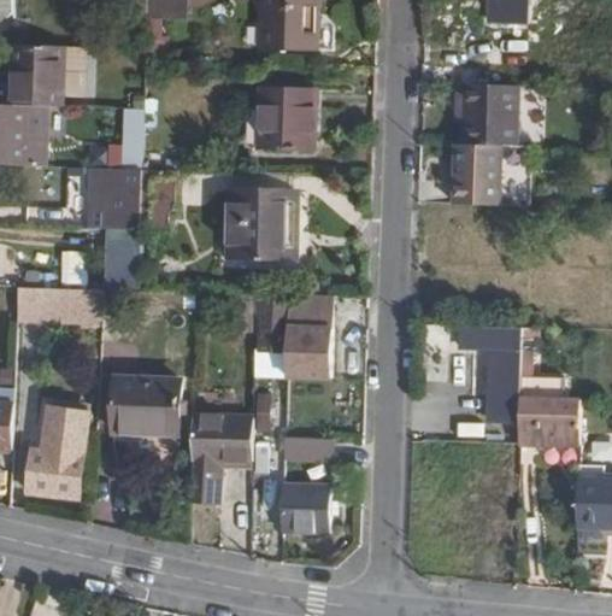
[(143,19),(143,0),(128,0),(128,18),(143,19)]
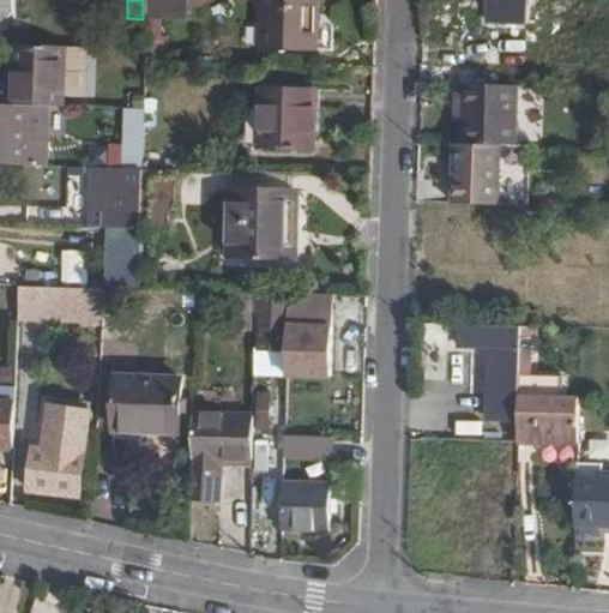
[(178,19),(178,0),(143,0),(143,19),(178,19)]
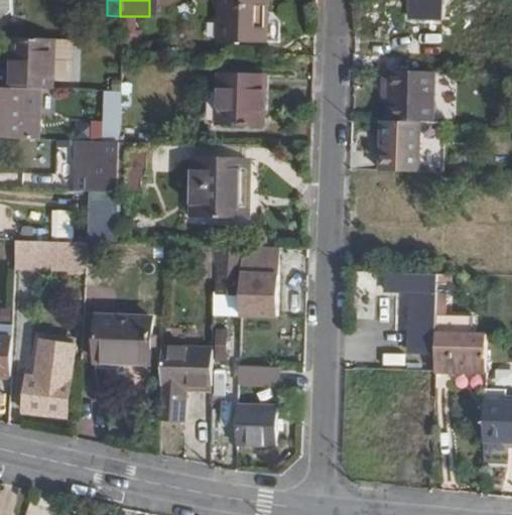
[(215,0),(214,41),(259,42),(260,0),(215,0)]
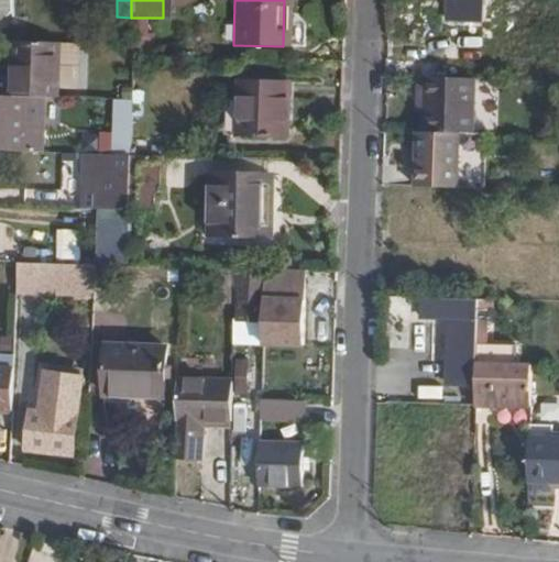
[(448,19),(484,21),(485,0),(462,0),(462,6),(448,4),(448,19)]
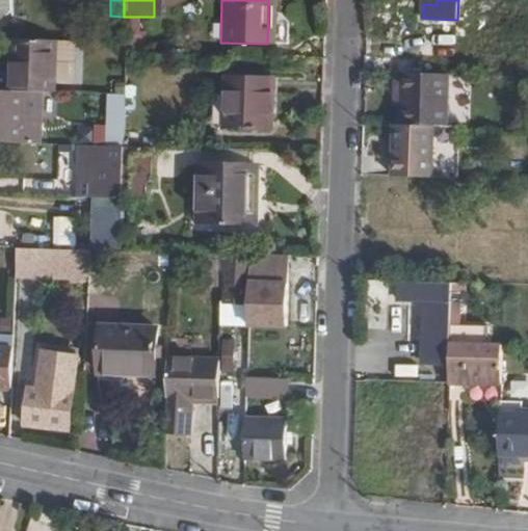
[(57,93),(58,40),(6,38),(5,91),(21,91),(57,93)]
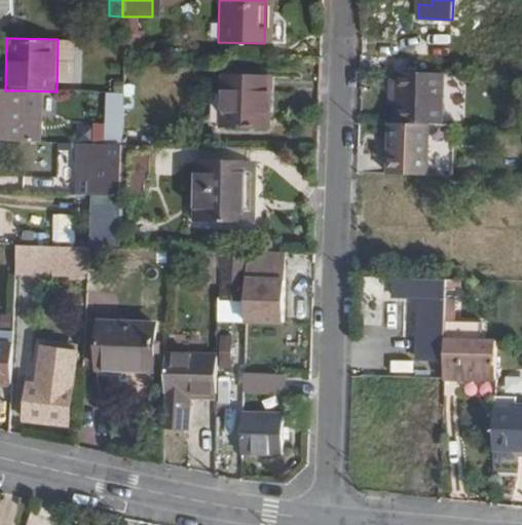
[(405,59),(359,58),(358,69),(404,69),(405,59)]
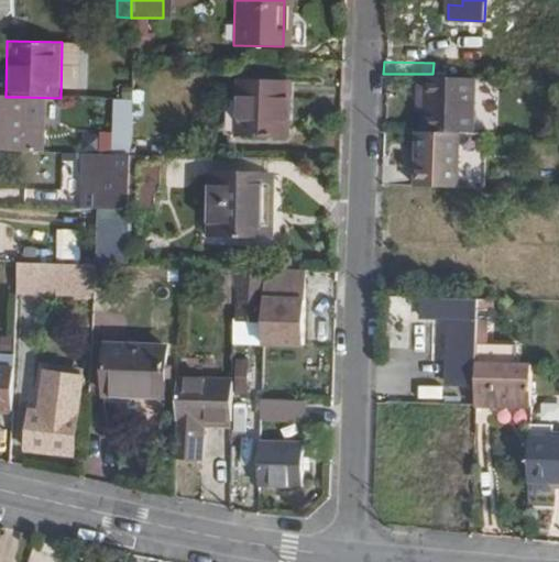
[(471,132),(472,77),(434,76),(416,76),(416,97),(423,97),(422,112),(422,131),(457,133),(471,132)]
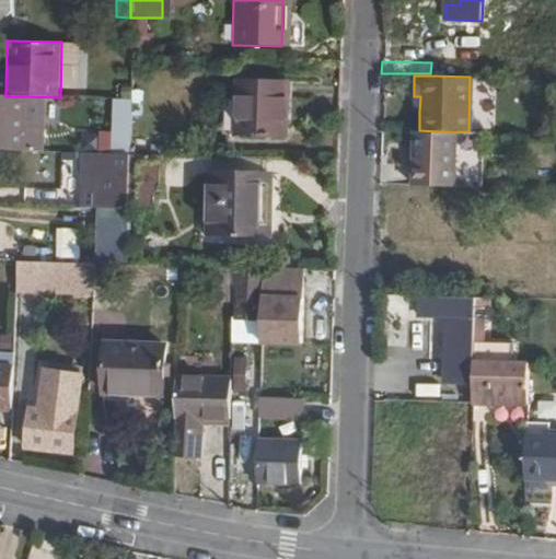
[(280,82),(234,82),(232,136),(279,137),(280,82)]
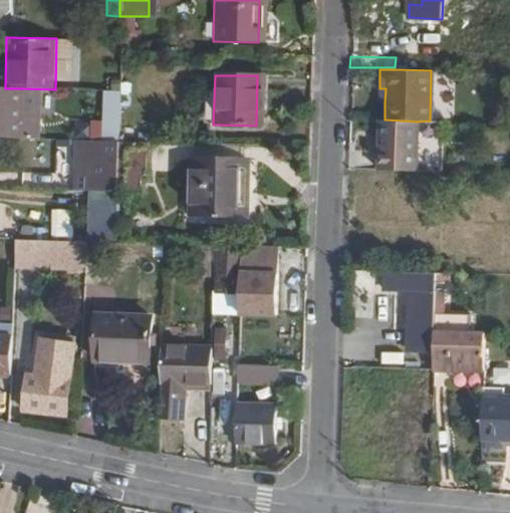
[(0,139),(20,140),(20,88),(5,88),(0,87),(0,139)]
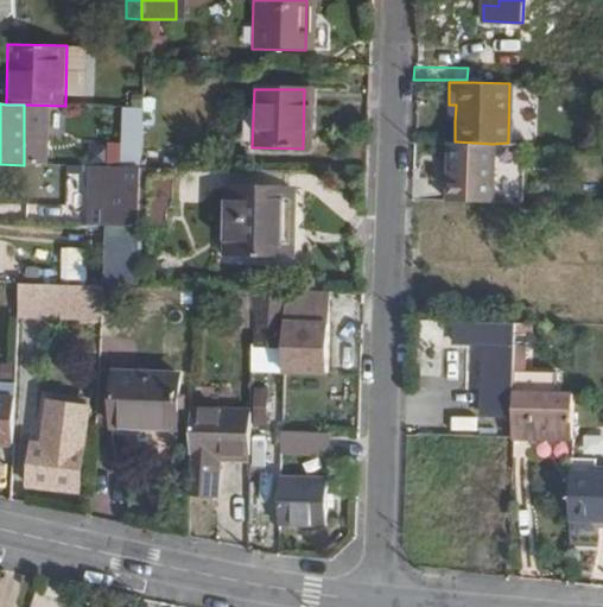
[(141,162),(143,107),(121,107),(120,143),(106,141),(106,160),(141,162)]
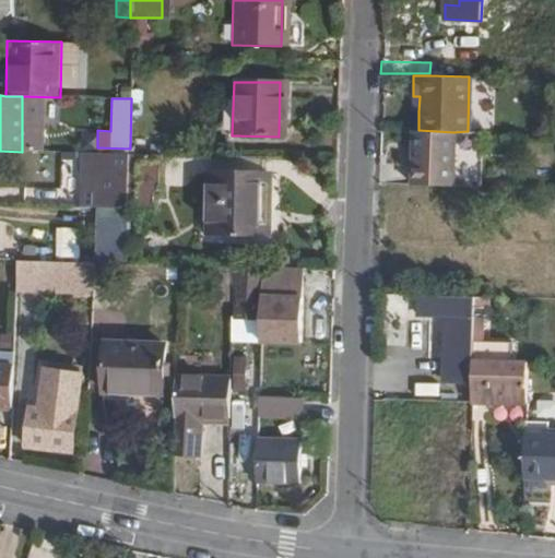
[(411,182),(452,183),(453,132),(418,130),(412,130),(411,182)]
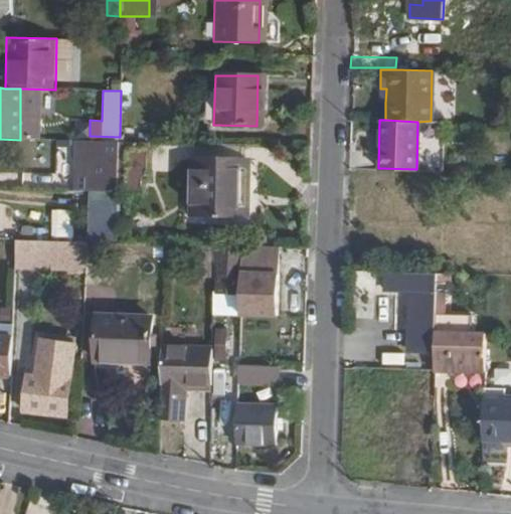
[(145,178),(146,141),(115,140),(115,142),(115,178),(145,178)]
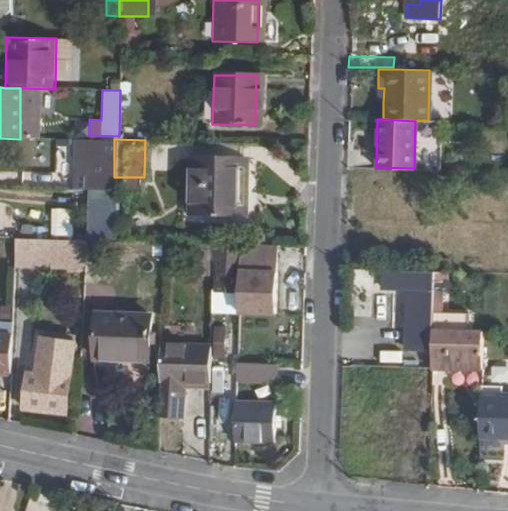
[(113,192),(114,177),(114,141),(86,140),(85,190),(113,192)]
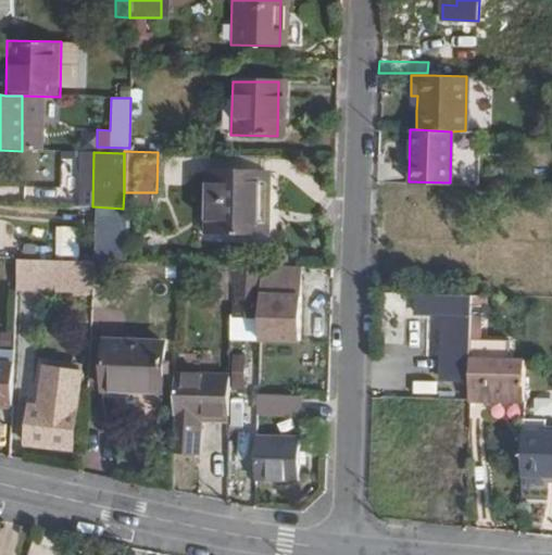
[(262,172),(205,171),(203,231),(254,232),(254,193),(262,193),(262,172)]
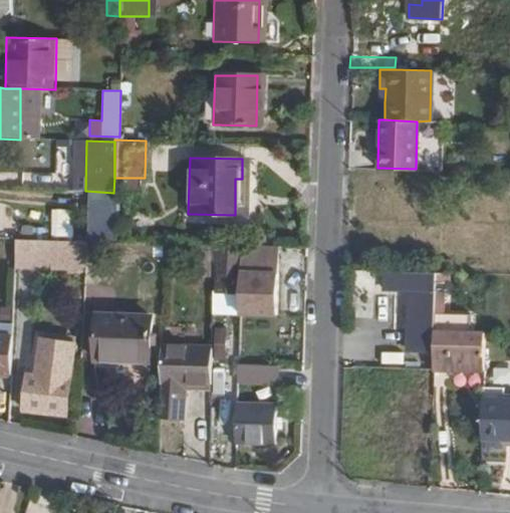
[(50,234),(72,235),(73,209),(51,208),(50,234)]
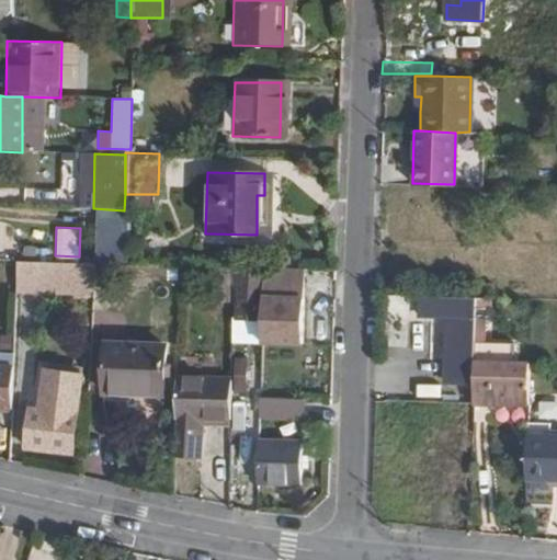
[(139,242),(124,241),(124,264),(139,264),(139,242)]
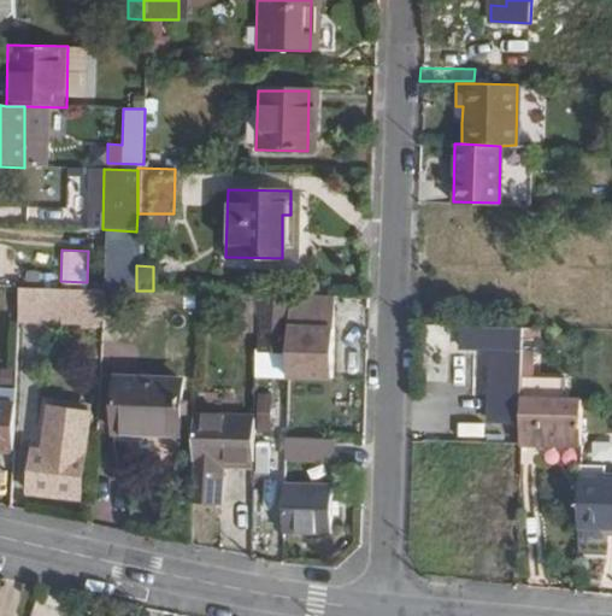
[(101,289),(17,288),(16,318),(99,321),(101,289)]
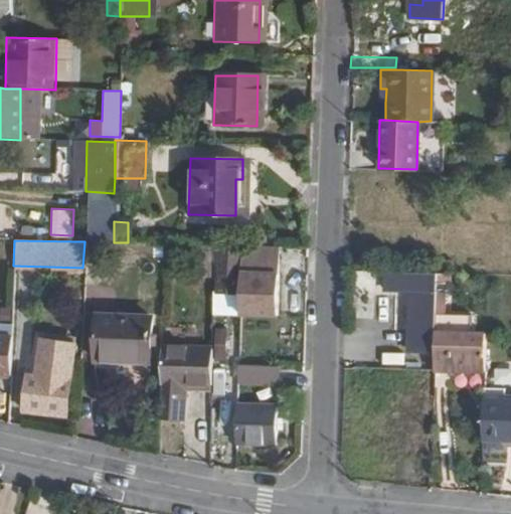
[(128,242),(114,242),(98,241),(97,251),(150,252),(151,242),(128,242)]
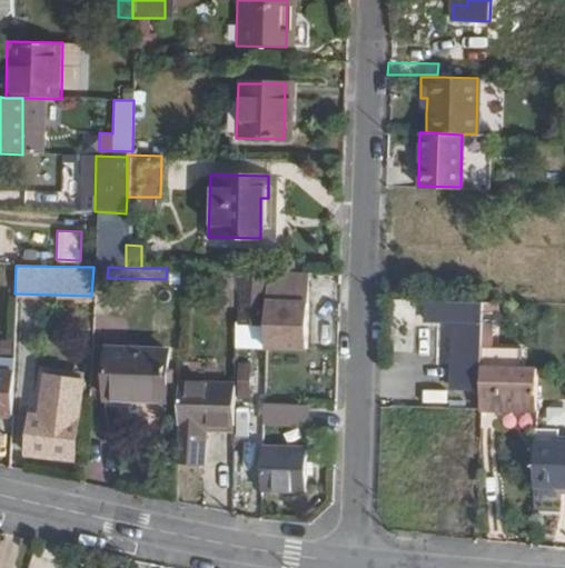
[(296,285),(264,286),(264,348),(304,348),(304,302),(296,302),(296,285)]
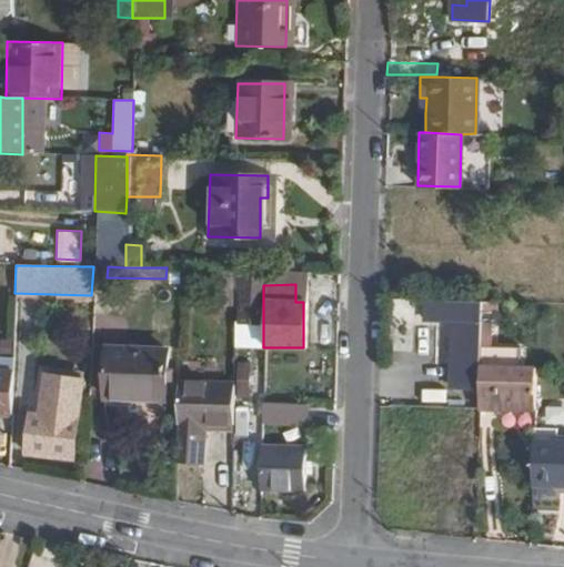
[(261,291),(237,290),(235,325),(260,325),(261,291)]
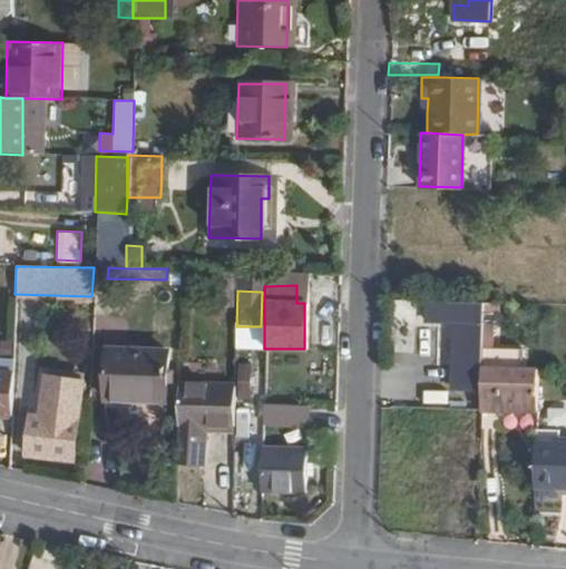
[(484,301),(417,300),(417,310),(427,311),(428,319),(456,321),(455,365),(481,365),(482,339),(484,301)]
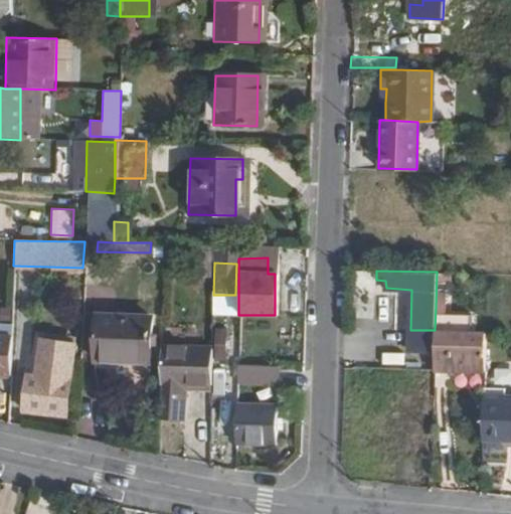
[(453,274),(437,272),(436,306),(444,307),(443,302),(453,302),(453,274)]
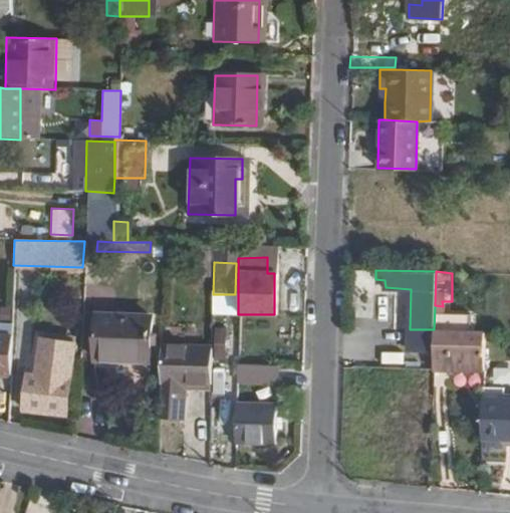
[(94,316),(92,371),(148,373),(149,317),(94,316)]
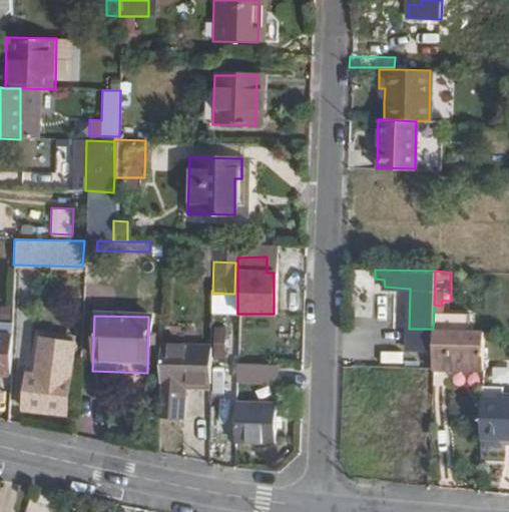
[(10,335),(10,324),(0,324),(0,334),(10,335)]
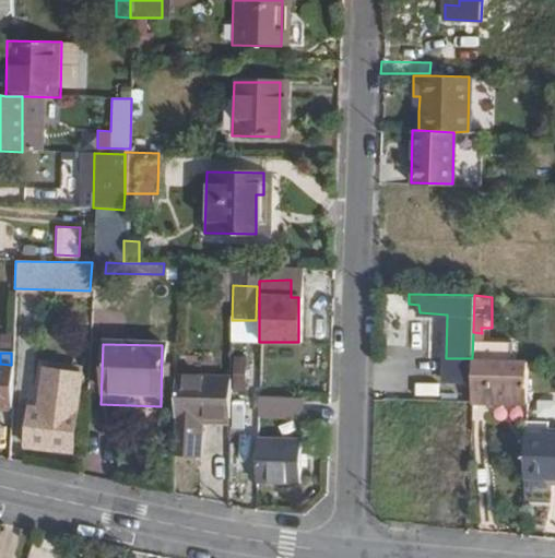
[(472,358),(470,401),(526,404),(528,404),(528,360),(472,358)]
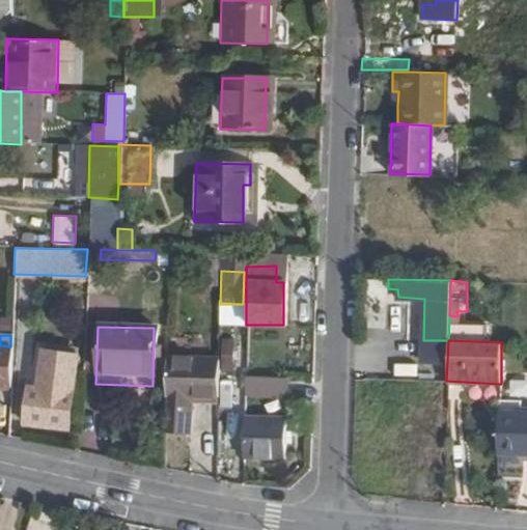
[(0,386),(8,387),(10,346),(0,345),(0,386)]
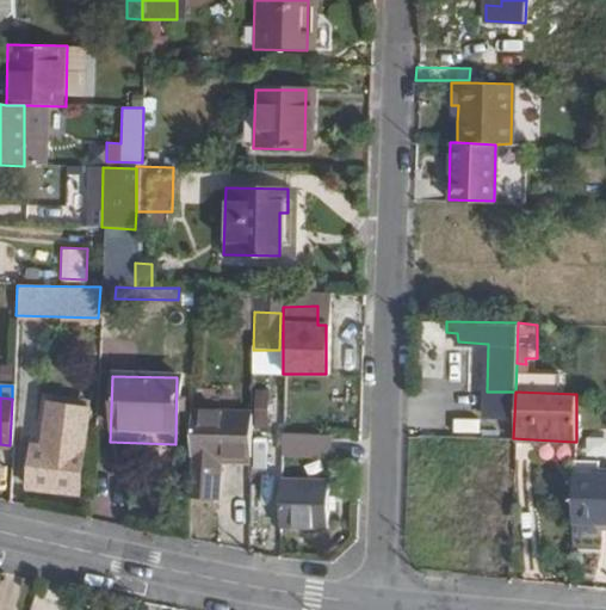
[(191,414),(190,498),(211,499),(211,497),(212,457),(248,458),(249,417),(191,414)]
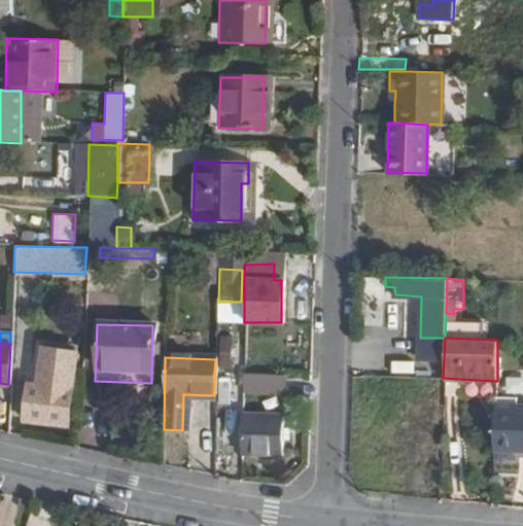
[(281,392),(281,373),(243,372),(242,392),(281,392)]
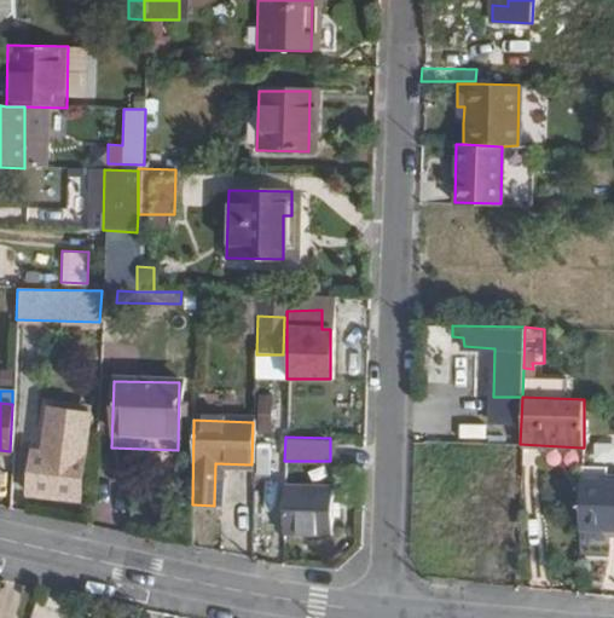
[(27,454),(25,494),(76,496),(79,440),(46,438),(45,455),(27,454)]
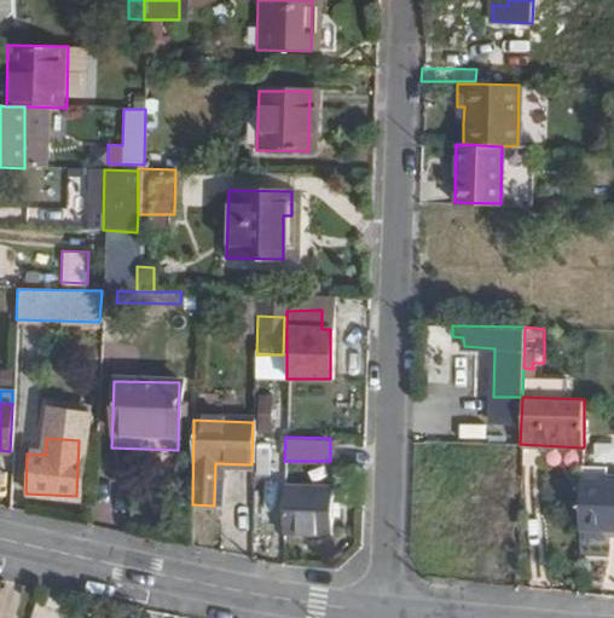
[(224,471),(252,472),(252,465),(215,463),(214,503),(222,504),(224,471)]
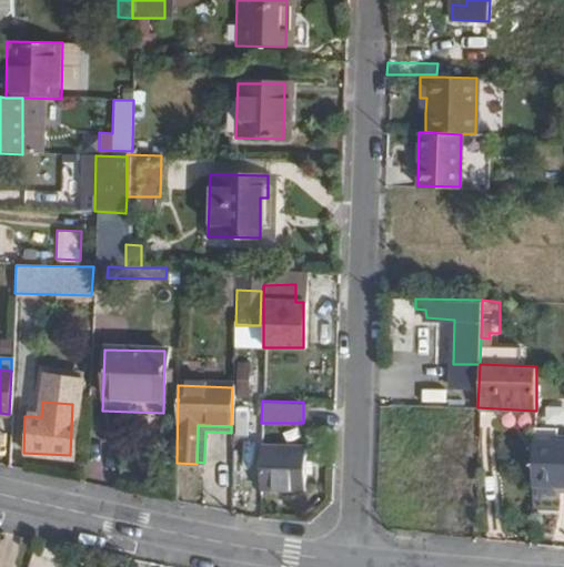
[(533,484),(563,484),(563,438),(533,438),(533,484)]
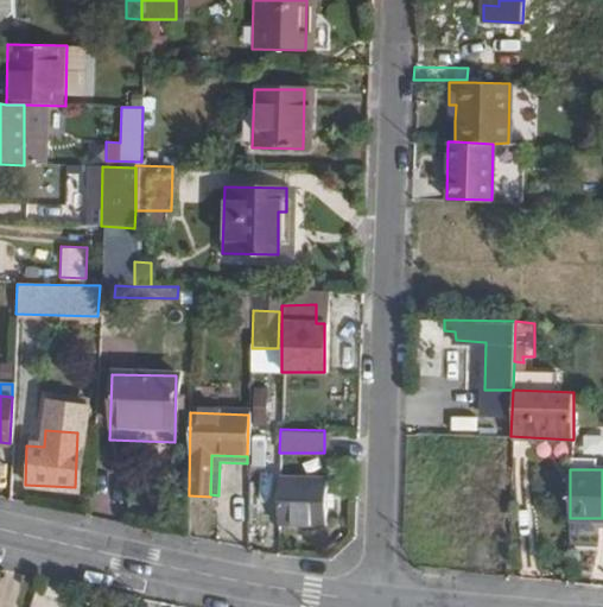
[(279,476),(278,525),(324,526),(324,479),(279,476)]
